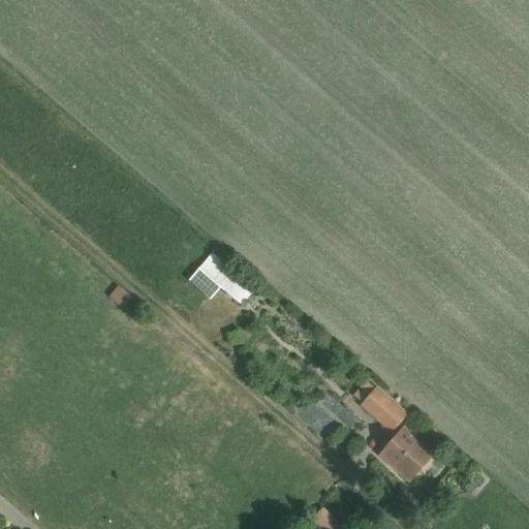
[(214,297),(223,287),(204,270),(195,280),(214,297)]
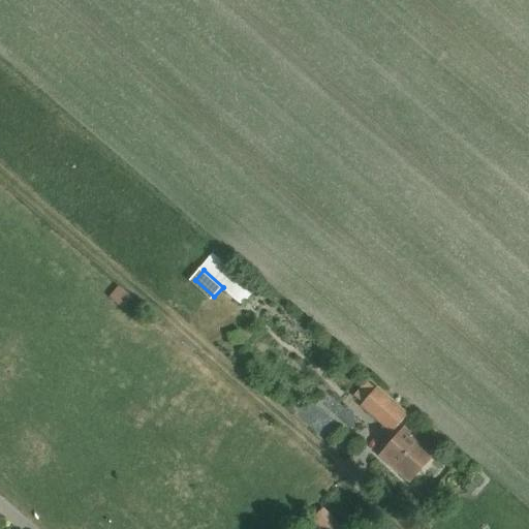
[(125,286),(117,296),(131,308),(138,300),(125,286)]
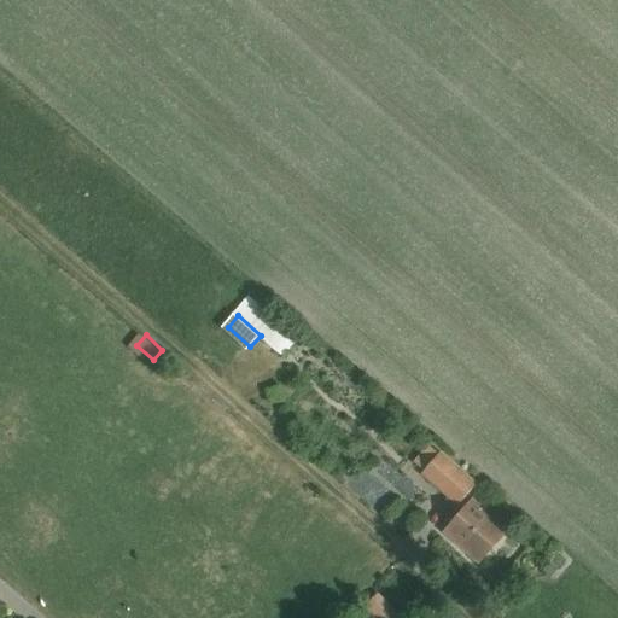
[(477,484),(439,453),(421,474),(459,506),(477,484)]
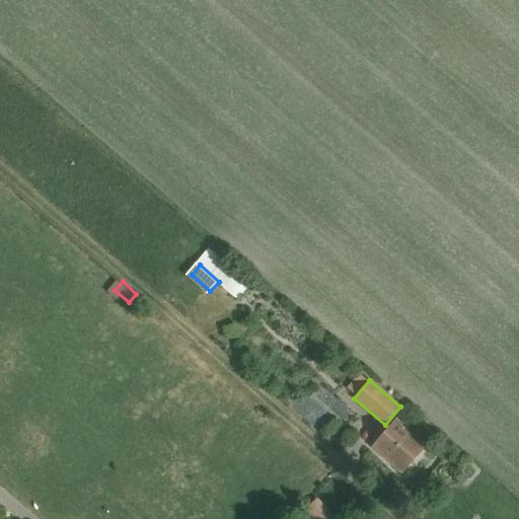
[(424,447),(395,421),(371,448),(399,474),(424,447)]
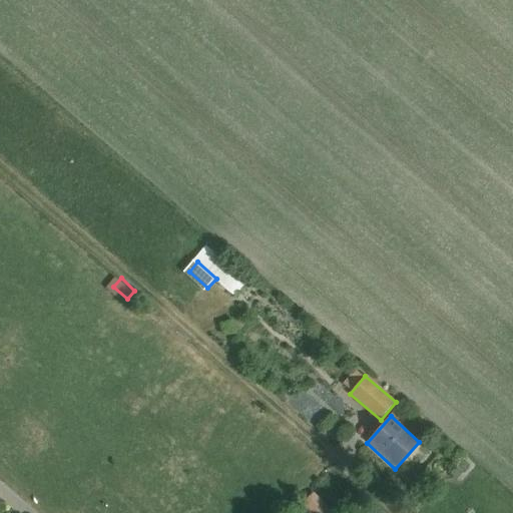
[(305,508),(309,512),(337,512),(339,512),(319,493),(305,508)]
